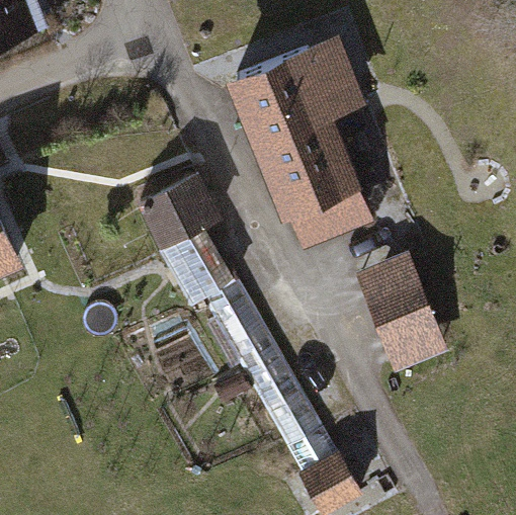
[(0,35),(37,22),(28,0),(0,0),(0,35)]
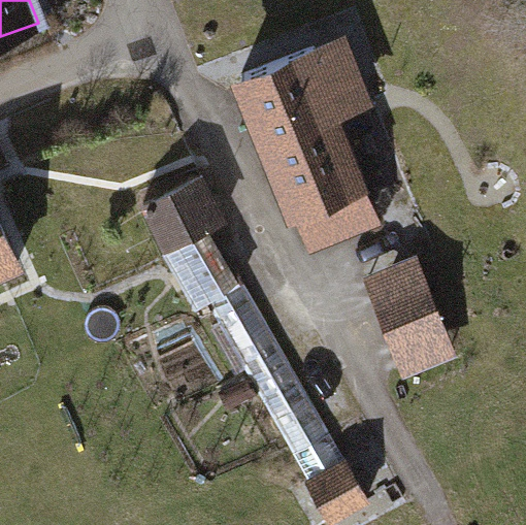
[(348,40),(231,87),(287,226),(296,222),(309,255),(381,227),(338,123),(375,108),(348,40)]
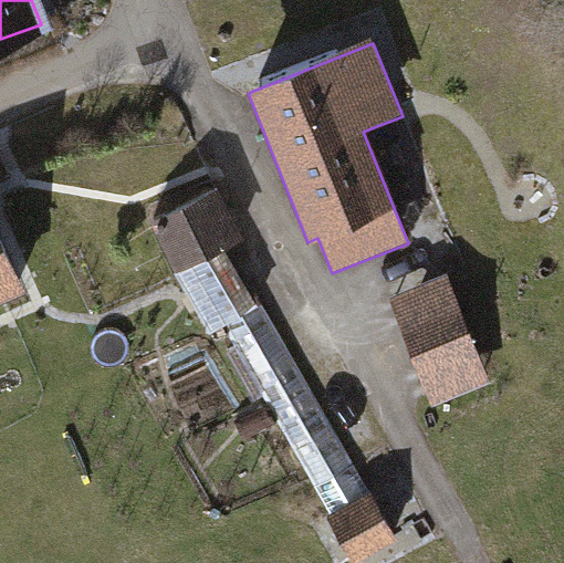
[(243,241),(218,191),(148,227),(174,277),(243,241)]
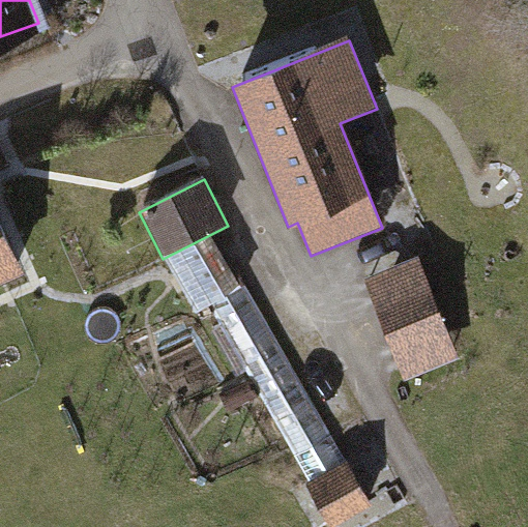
[(0,286),(22,276),(0,229),(0,286)]
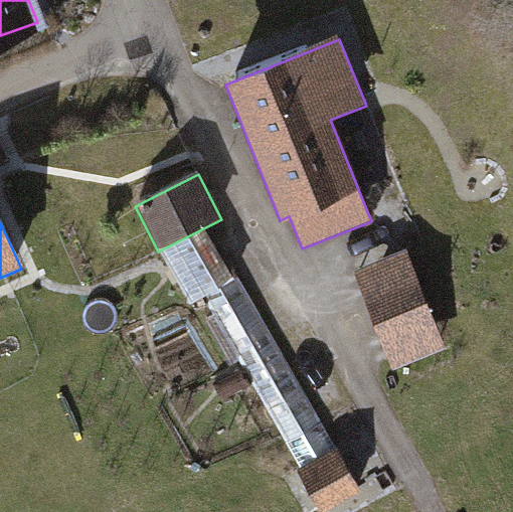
[(415,256),(356,278),(390,369),(450,347),(415,256)]
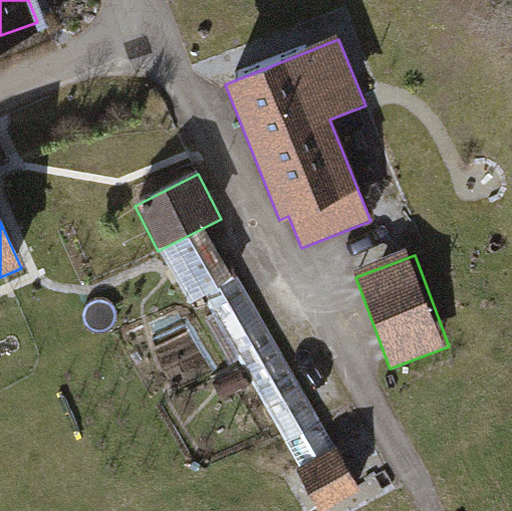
[(321,507),(361,486),(339,443),(299,464),(321,507)]
